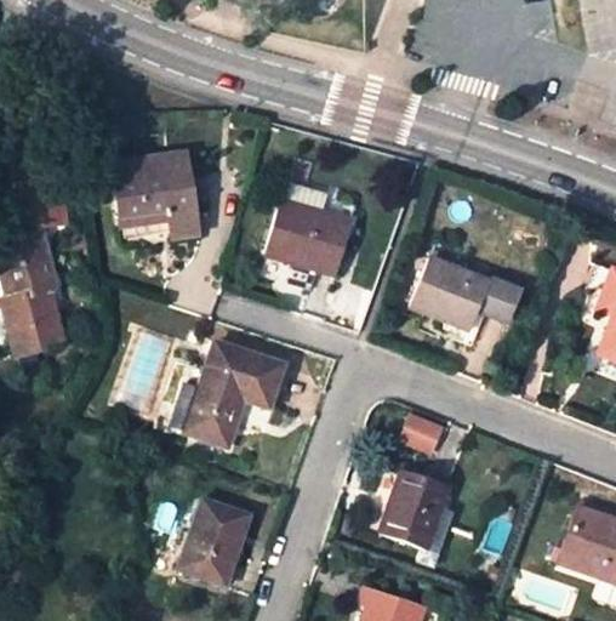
[(108,166),(114,220),(164,214),(165,226),(166,229),(193,226),(184,157),(108,166)]
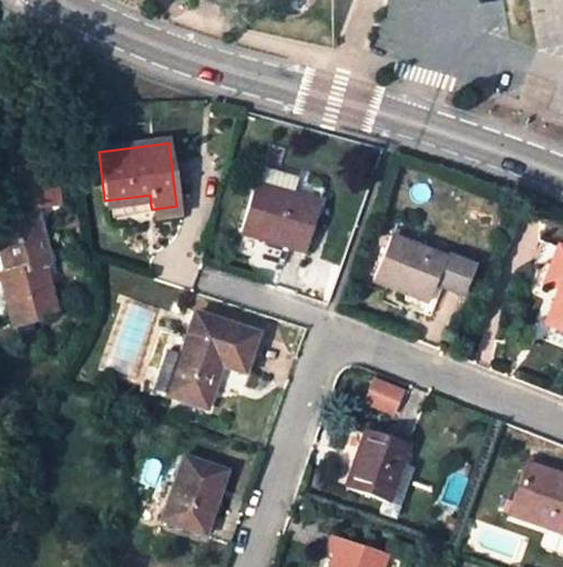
[(47,146),(9,153),(18,209),(55,204),(47,146)]
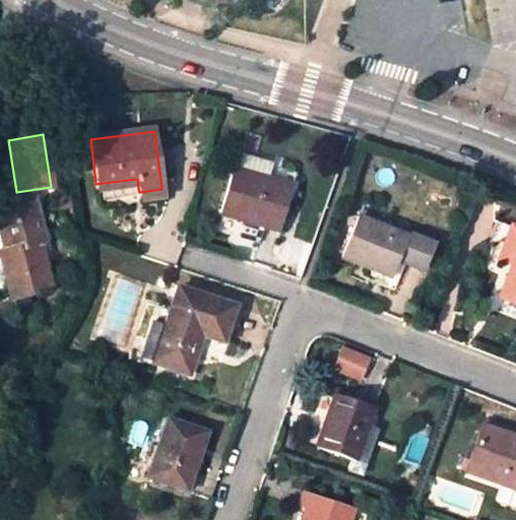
[(243,156),(242,168),(275,171),(276,159),(243,156)]
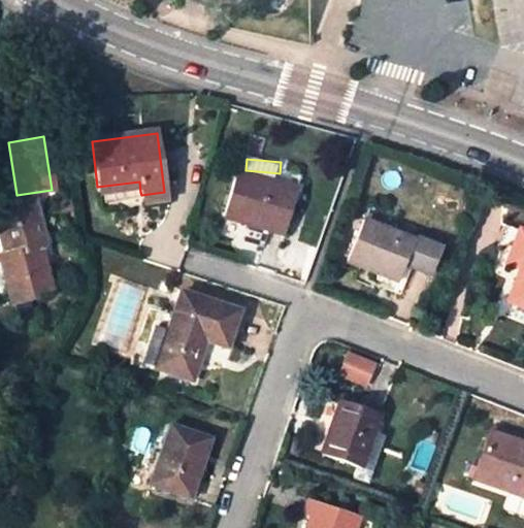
[(300,190),(238,169),(225,216),(286,234),(300,190)]
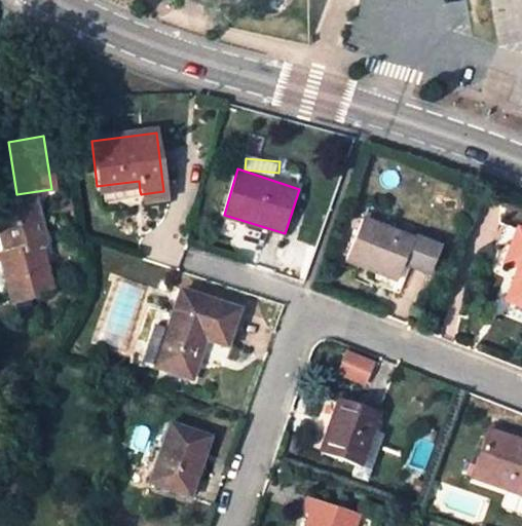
[(139,181),(97,186),(98,197),(140,191),(139,181)]
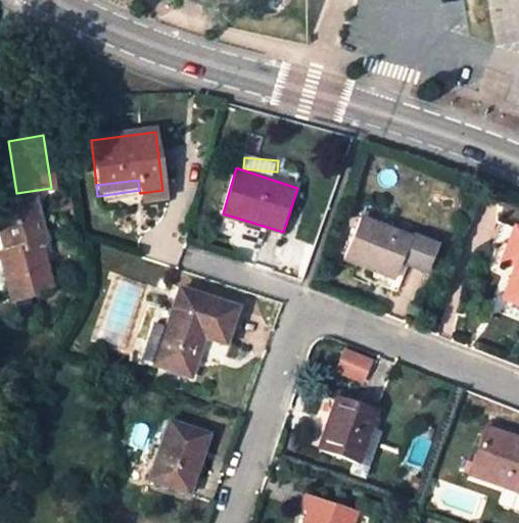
[(39,195),(1,207),(15,253),(9,254),(24,299),(62,286),(49,244),(54,243),(39,195)]
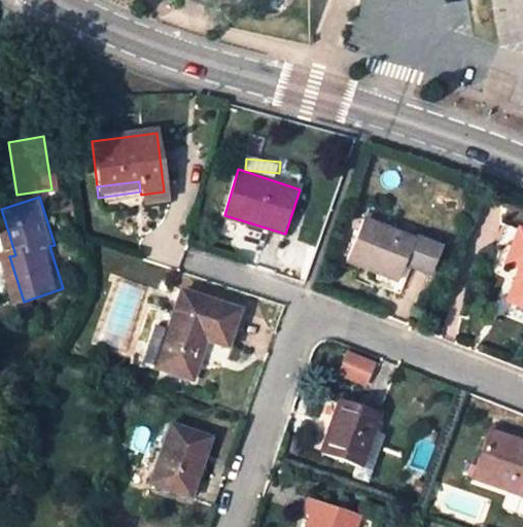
[(443,247),(365,217),(350,257),(403,279),(410,257),(434,267),(443,247)]
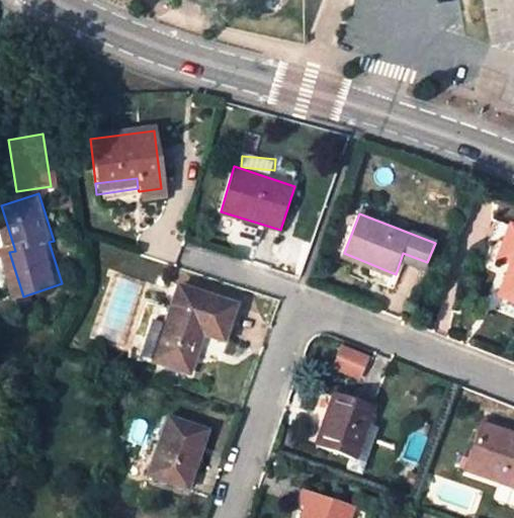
[(513,230),(505,253),(513,256),(513,272),(507,291),(513,293),(513,230)]
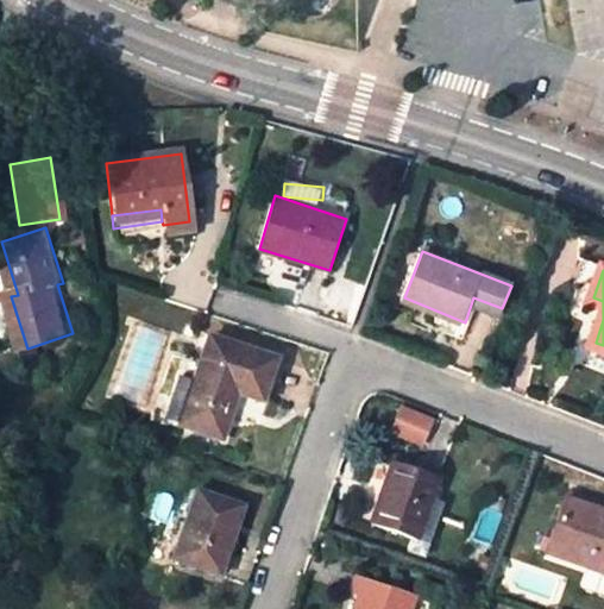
[(200,376),(186,421),(186,424),(228,438),(243,391),(264,400),(278,357),(213,336),(200,376)]
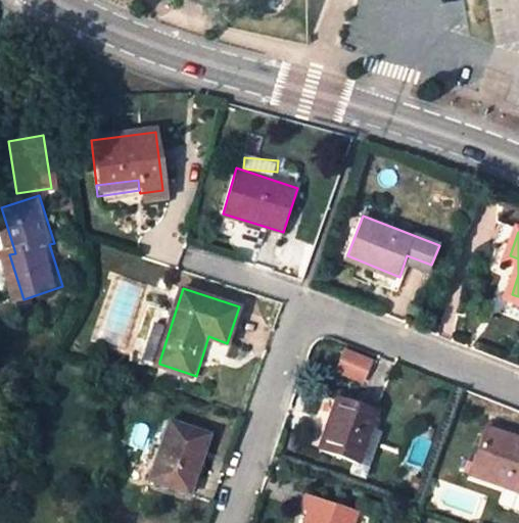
[(148,358),(159,362),(172,323),(160,319),(148,358)]
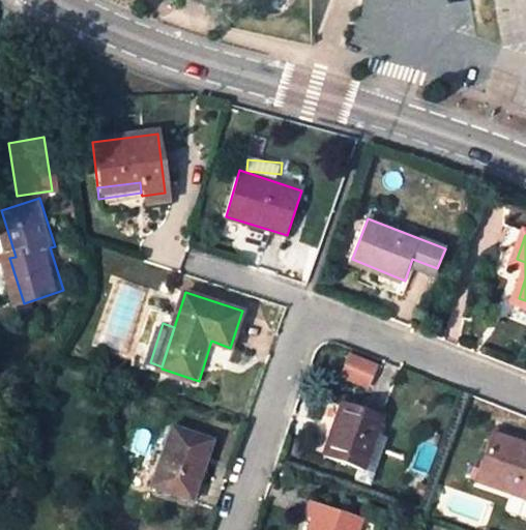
[(354,353),(345,380),(374,391),(384,364),(354,353)]
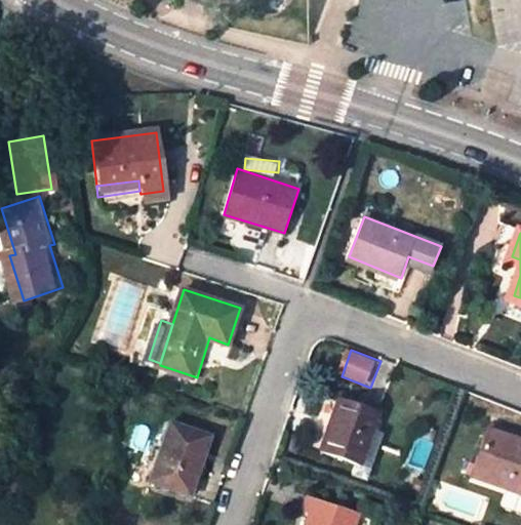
[(376,410),(337,396),(317,448),(366,466),(379,433),(369,430),(376,410)]
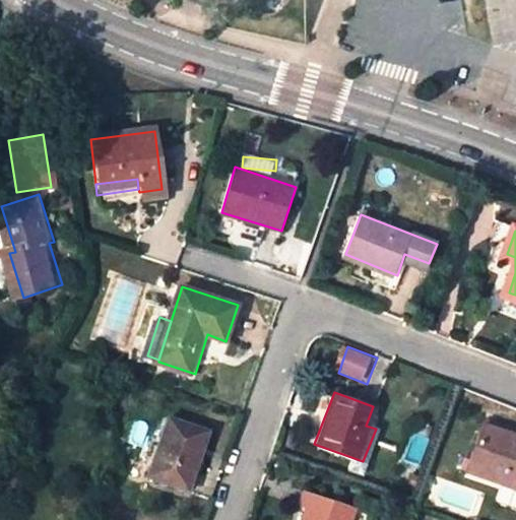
[(211,433),(171,420),(151,478),(191,493),(211,433)]
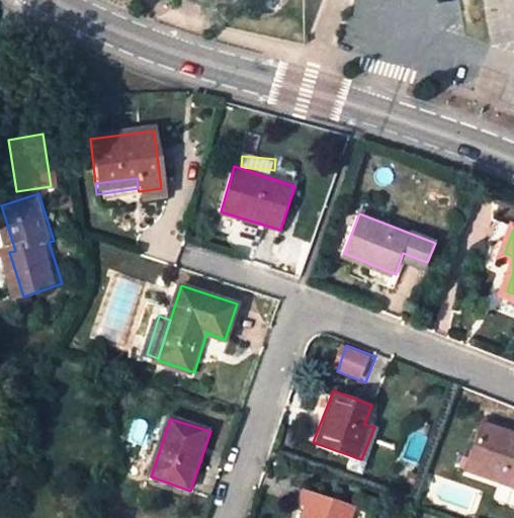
[(466,464),(500,477),(503,467),(513,471),(513,430),(483,419),(466,464)]
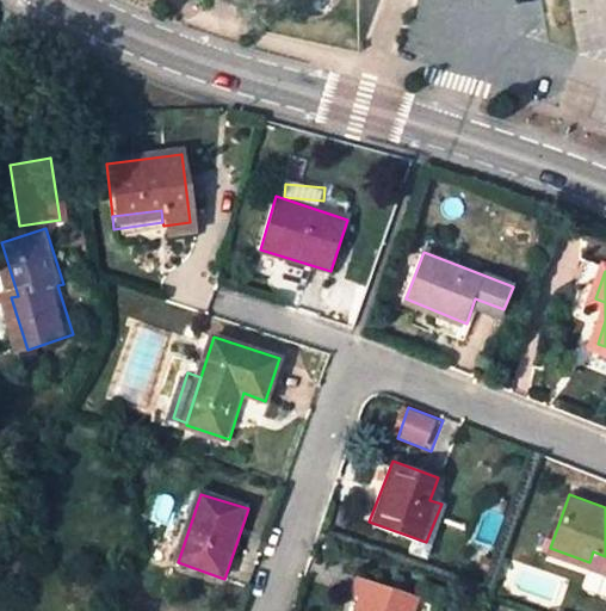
[(605,556),(593,551),(589,562),(605,568),(605,556)]
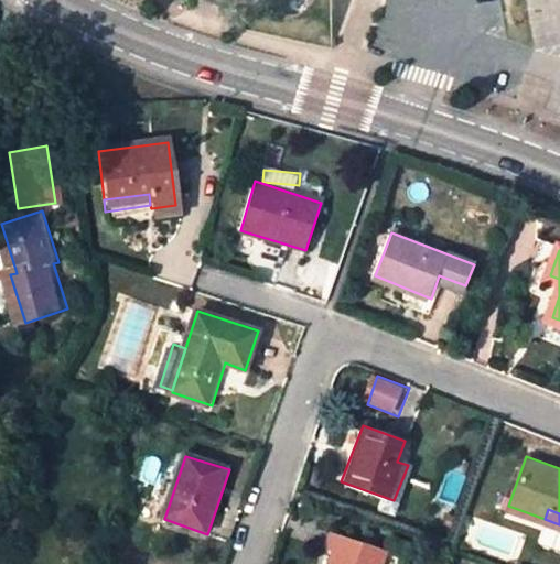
[(343,535),(332,531),(325,550),(337,553),(333,563),(386,563),(390,551),(343,534),(343,535)]
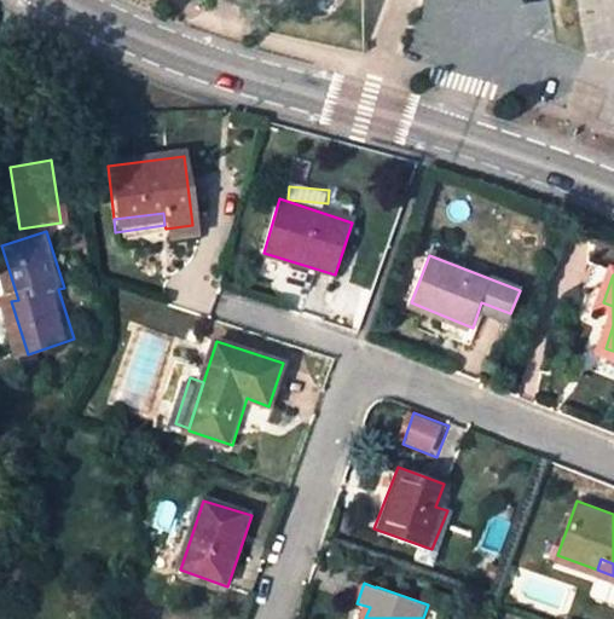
All buildings are outlined.
